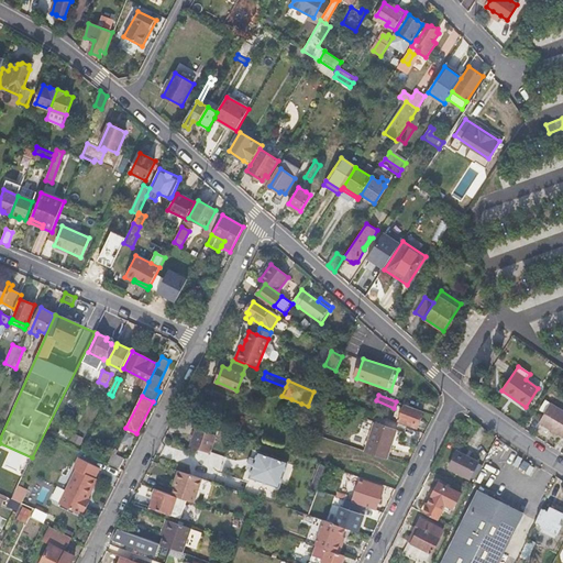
[(298,411),(301,404),(291,399),(288,407),(298,411)]
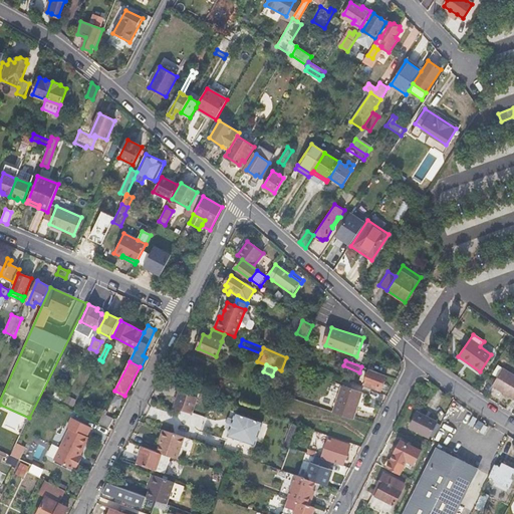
[(491,387),(513,401),(513,374),(503,368),(491,387)]
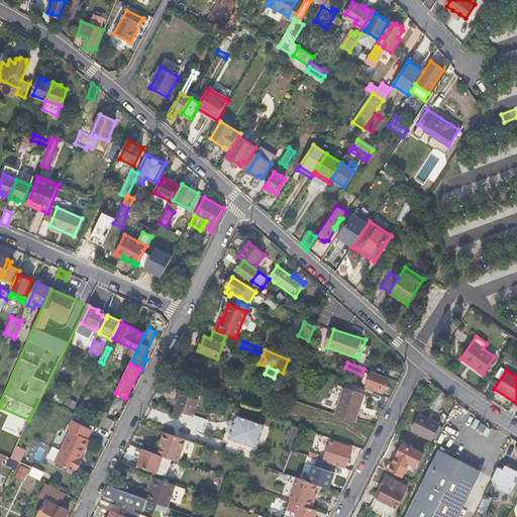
[(389,379),(372,372),(367,386),(383,393),(389,379)]
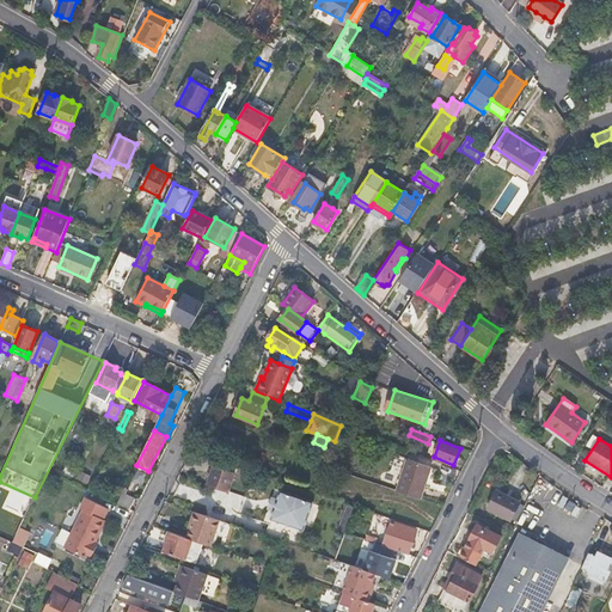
[(408,460),(397,490),(421,499),(430,467),(408,460)]
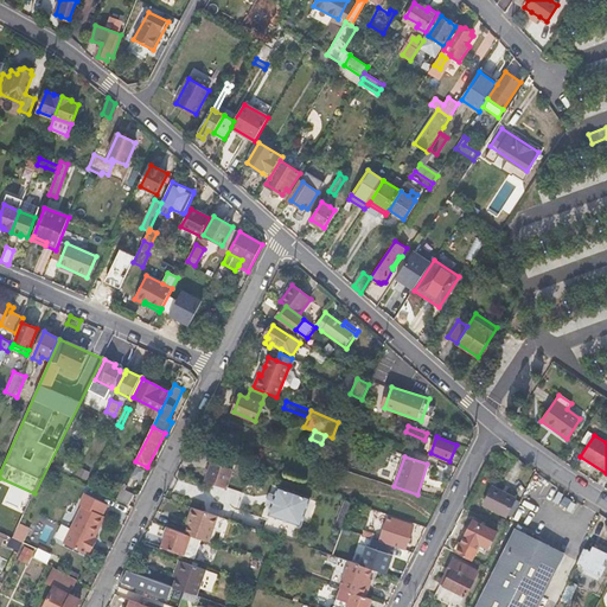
[(132,473),(141,477),(145,468),(135,465),(132,473)]
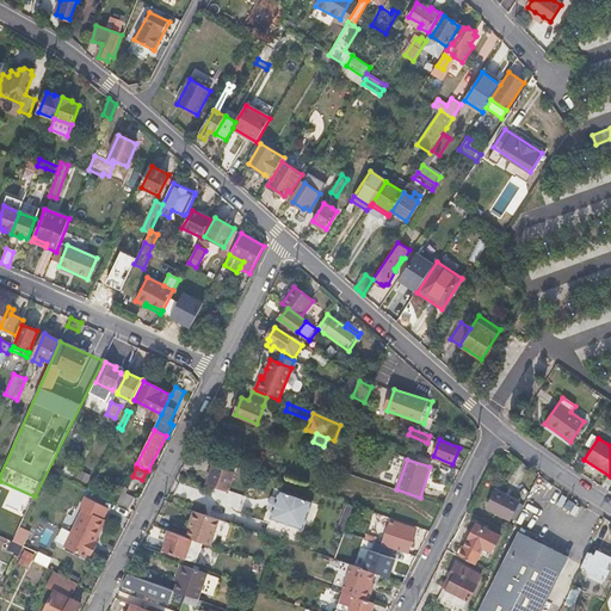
[(234,476),(213,468),(208,483),(228,491),(234,476)]
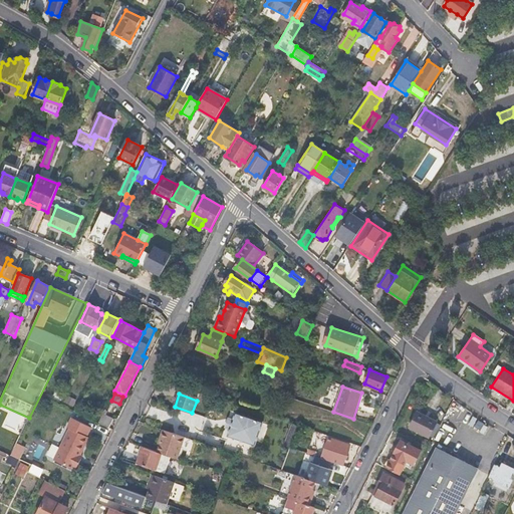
[(428,437),(434,426),(436,422),(416,412),(409,428),(428,437)]
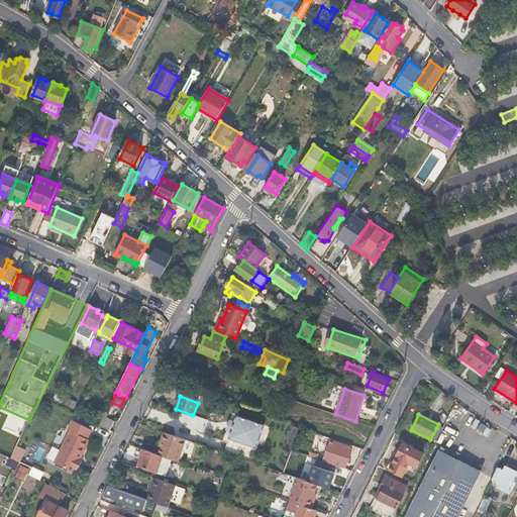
[(229,439),(256,448),(265,424),(237,415),(235,422),(233,422),(230,431),(232,431),(229,439)]
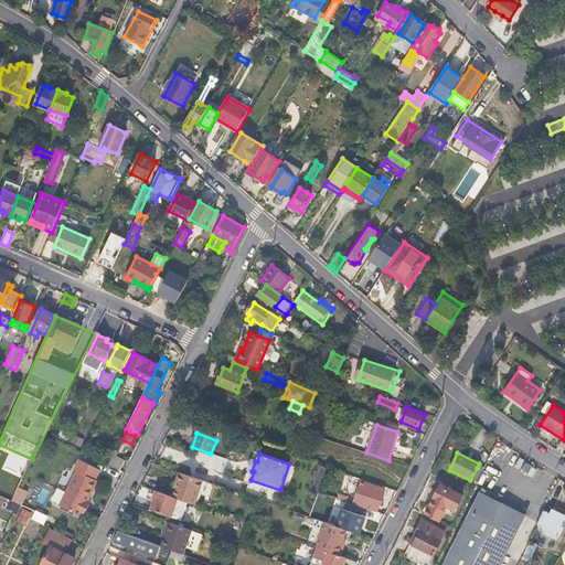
[(113,456),(108,466),(121,471),(126,462),(113,456)]
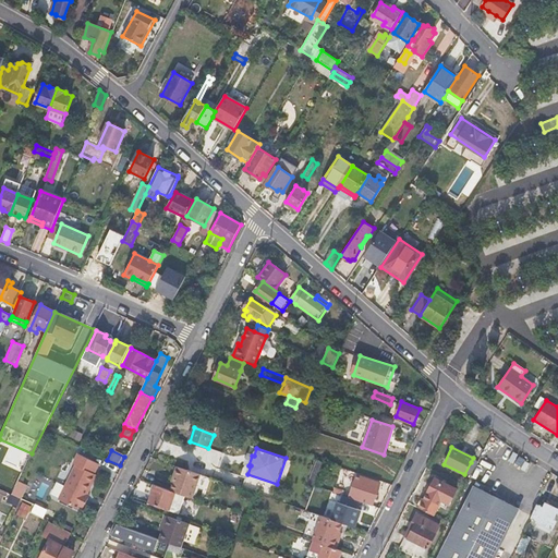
[(77,455),(75,460),(96,471),(98,465),(77,455)]
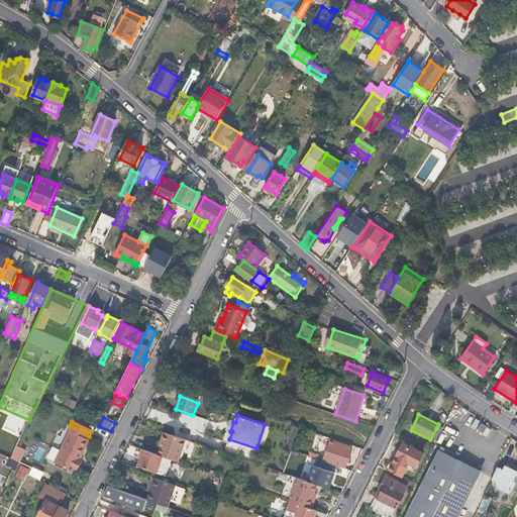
[(76,473),(81,462),(79,461),(80,458),(89,440),(87,439),(89,436),(70,426),(68,430),(69,431),(54,462),(73,473),(74,471),(76,473)]
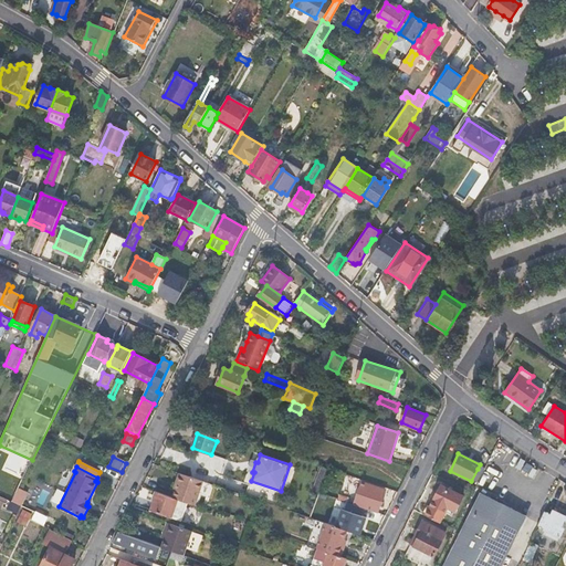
[(471,481),(477,483),(482,471),(478,469),(471,481)]
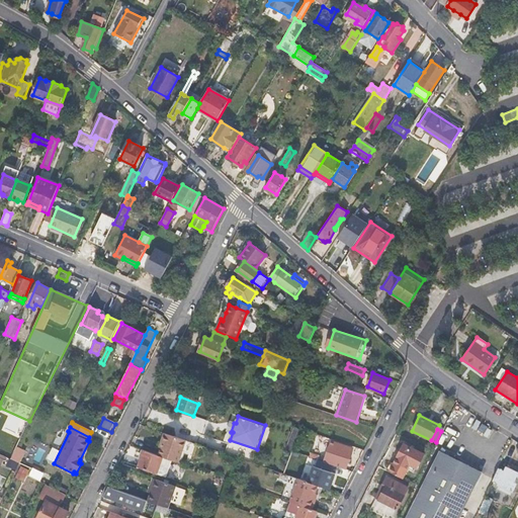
[(158,455),(163,457),(180,463),(183,454),(193,458),(197,444),(163,432),(159,444),(161,445),(158,455)]
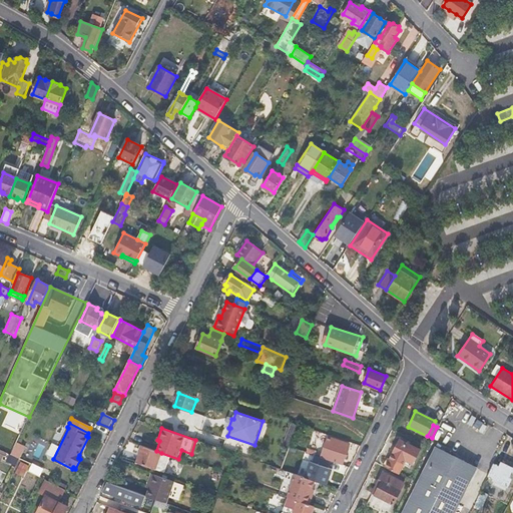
[(329,438),(322,458),(342,465),(349,445),(329,438)]
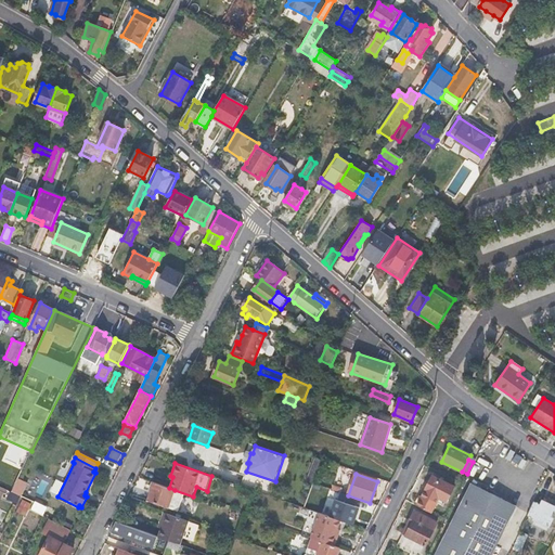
[(433,476),(417,506),(430,514),(439,498),(446,502),(453,487),(433,476)]
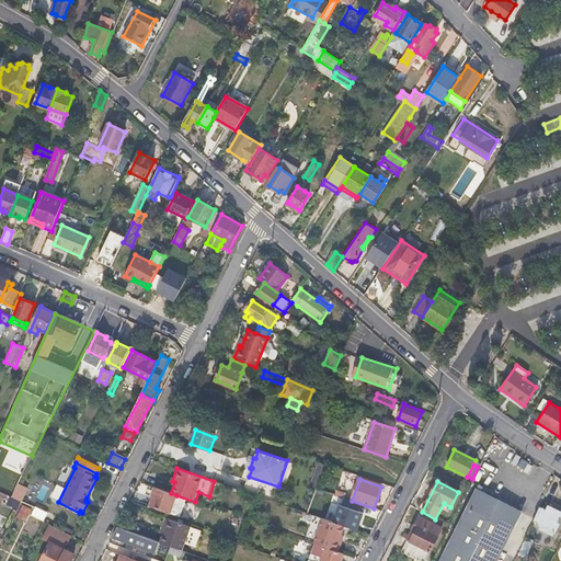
[(493,560),(497,553),(521,508),(487,491),(489,487),(479,482),(459,522),(439,560),(493,560)]
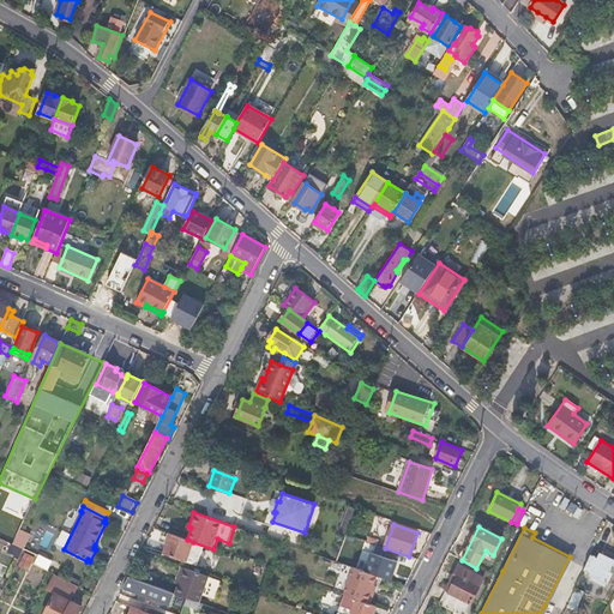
[(19,529),(13,545),(24,549),(30,534),(19,529)]
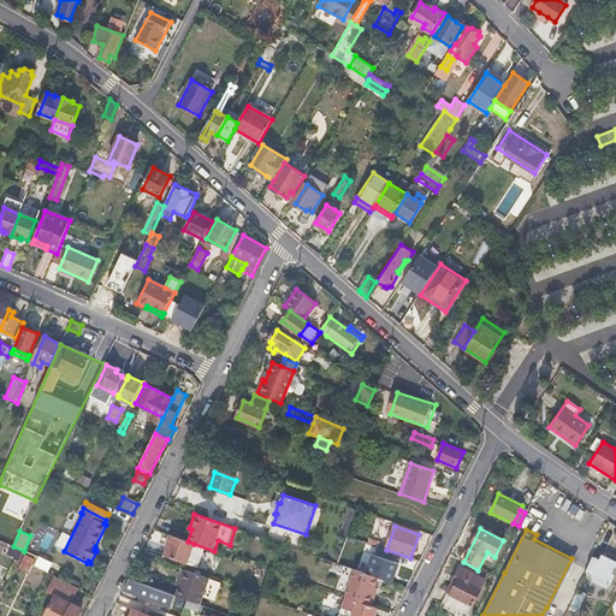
[(187,563),(194,544),(188,542),(172,537),(165,556),(187,563)]
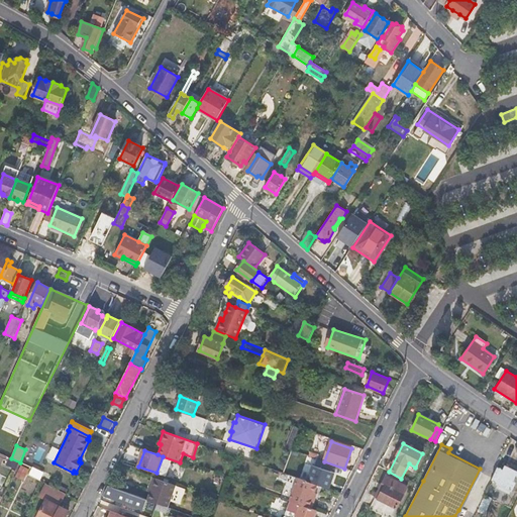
[(29,470),(21,466),(15,477),(23,481),(29,470)]
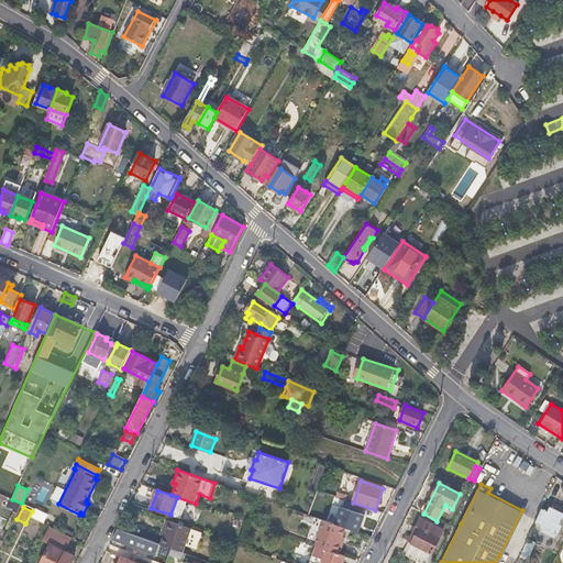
[(549,511),(541,508),(536,520),(542,523),(542,525),(556,532),(562,519),(562,512),(551,507),(549,511)]
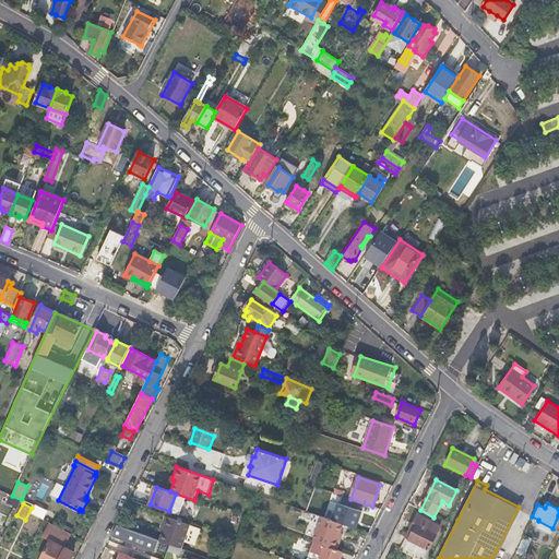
[(424,558),(441,526),(417,514),(401,547),(424,558)]
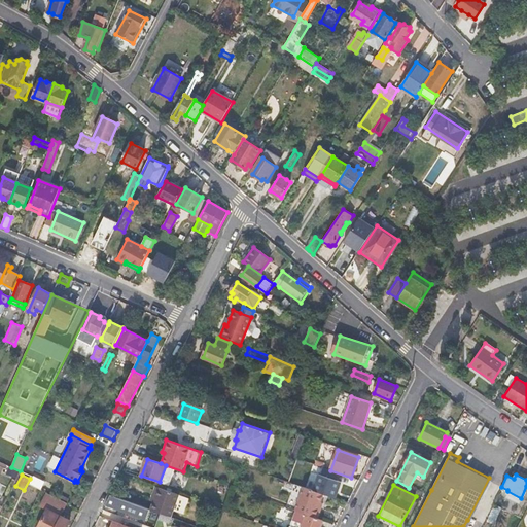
[(157,487),(149,510),(171,518),(179,495),(157,487)]
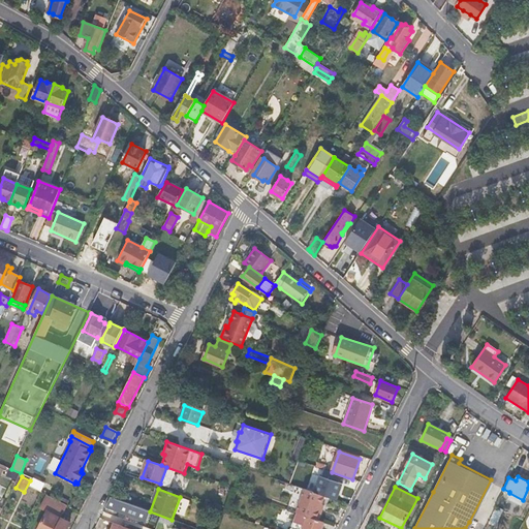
[(298,512),(320,521),(324,510),(320,508),(322,503),(325,496),(305,489),(297,512),(298,512)]
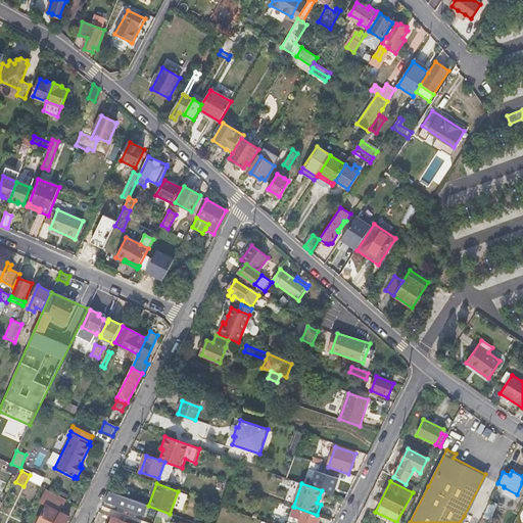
[(63,497),(46,489),(40,504),(46,507),(38,522),(65,522),(68,517),(57,511),(63,497)]
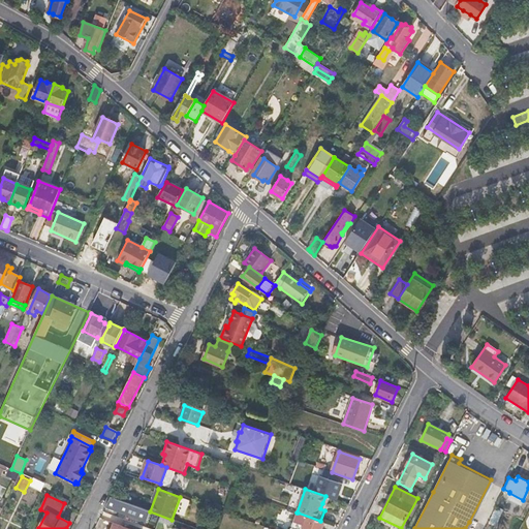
[(146,520),(150,511),(111,497),(106,505),(146,520)]
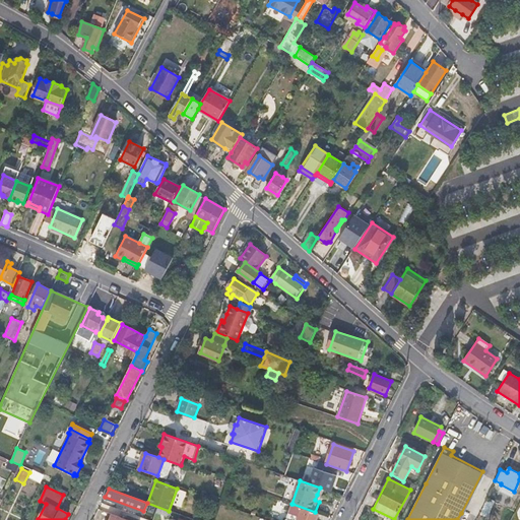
[(315,512),(293,504),(286,519),(316,519),(319,513),(315,512)]
